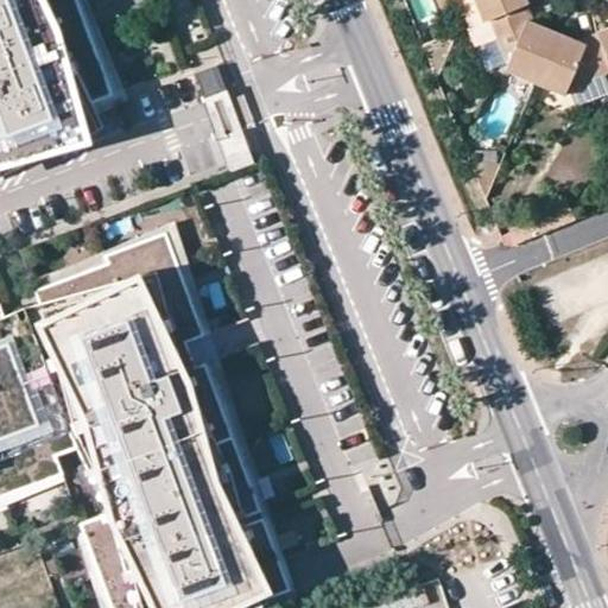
[(0,0),(0,138),(112,97),(75,0),(0,0)]
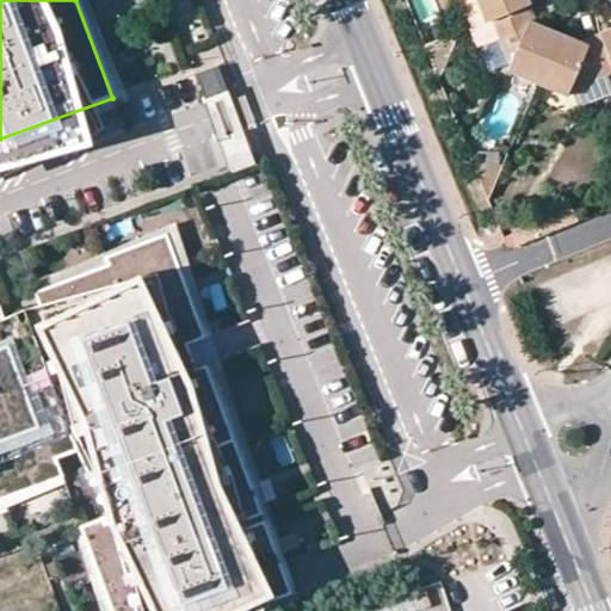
[(0,139),(0,178),(103,130),(97,117),(128,103),(85,0),(75,0),(112,98),(0,139)]
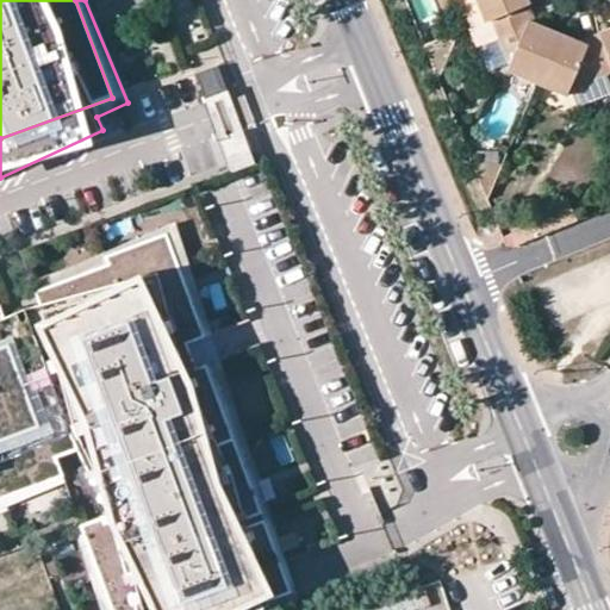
[(485,24),(475,0),(460,0),(472,29),(485,24)]
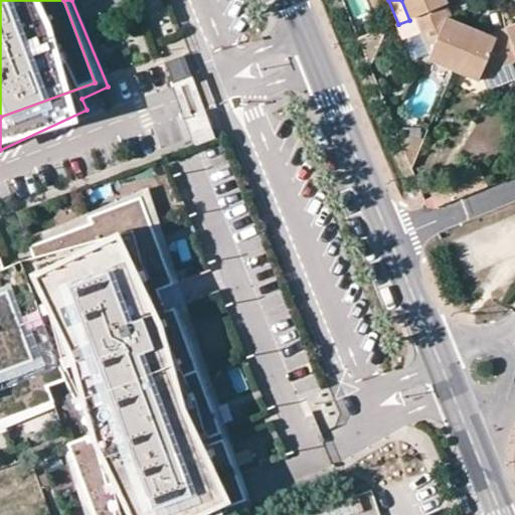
[(401,0),(409,20),(415,17),(440,8),(446,6),(444,0),(401,0)]
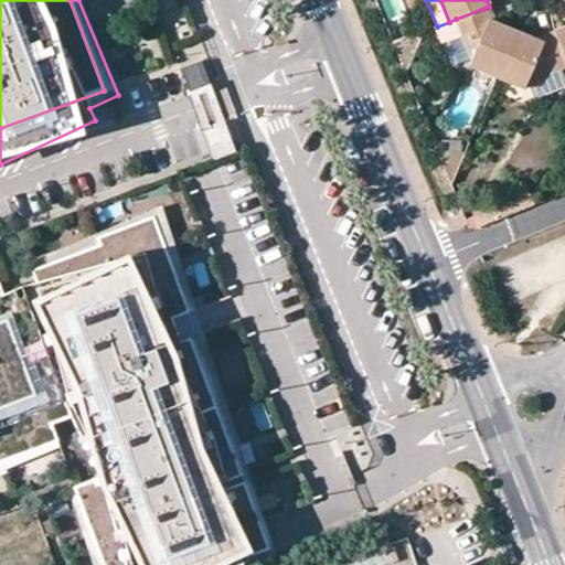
[(473,60),(470,68),(523,92),(525,86),(564,70),(564,61),(557,41),(543,46),(489,22),(482,9),(456,19),(473,60)]
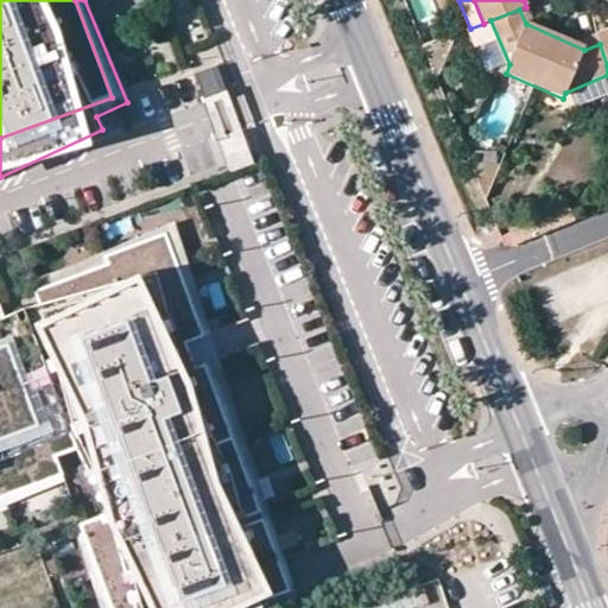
[(607,33),(597,38),(600,44),(607,65),(607,33)]
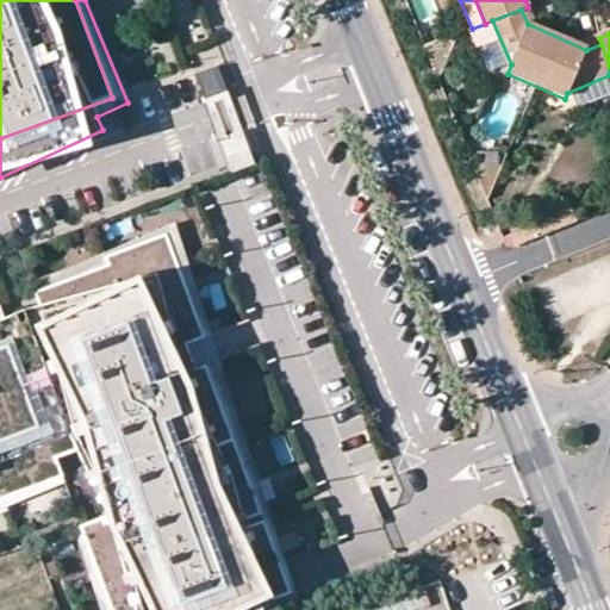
[(210,72),(198,76),(206,98),(218,93),(210,72)]
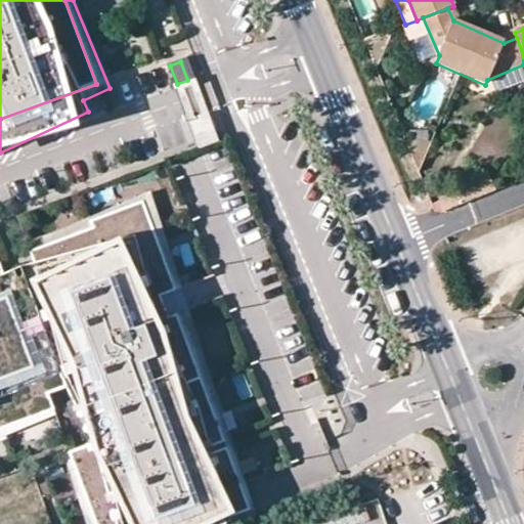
[(151,191),(28,242),(32,251),(94,227),(92,221),(143,202),(176,290),(182,287),(151,191)]
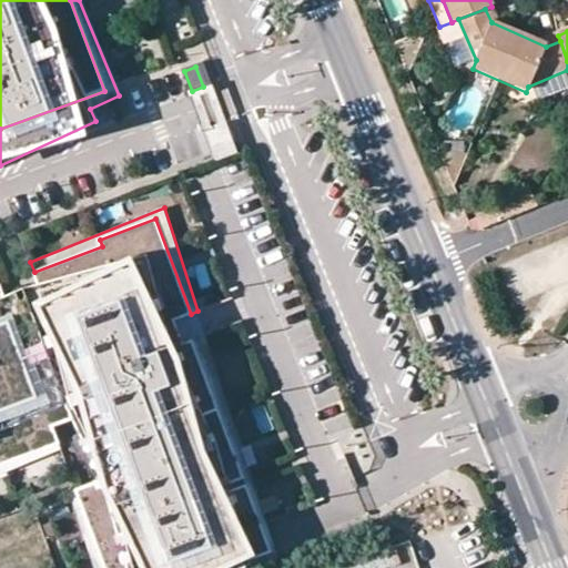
[(0,463),(59,442),(52,425),(74,417),(87,413),(110,476),(98,480),(75,488),(104,567),(222,567),(270,550),(265,536),(192,338),(182,342),(174,320),(191,314),(155,219),(100,240),(102,246),(34,272),(39,284),(4,297),(0,284),(0,463)]
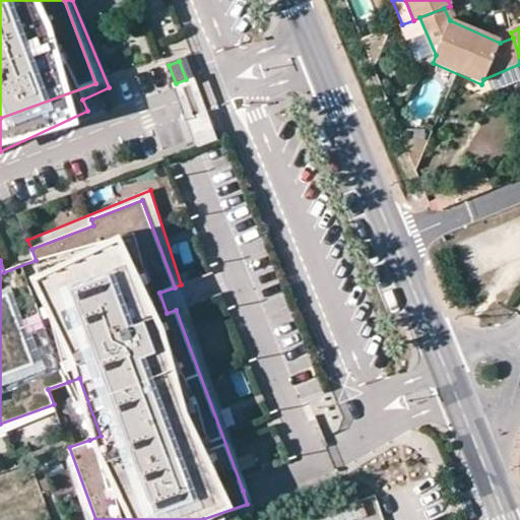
[(188,306),(176,310),(243,491),(247,504),(203,519),(95,519),(69,447),(63,449),(86,519),(224,519),(255,510),(188,306)]
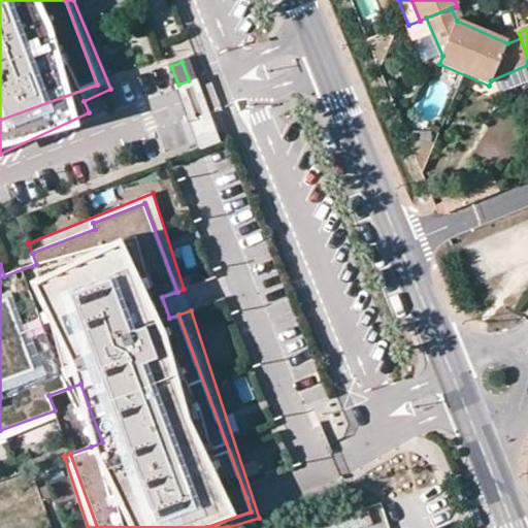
[(80,384),(69,388),(91,447),(102,442),(80,384)]
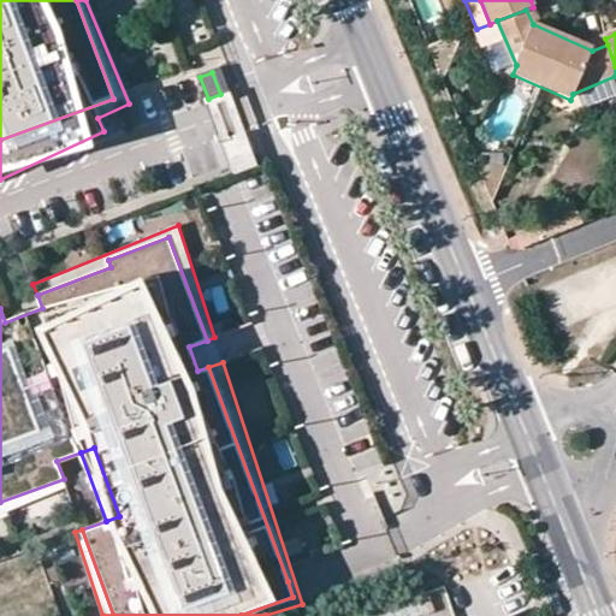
[(0,510),(66,486),(64,479),(0,502),(0,510)]
